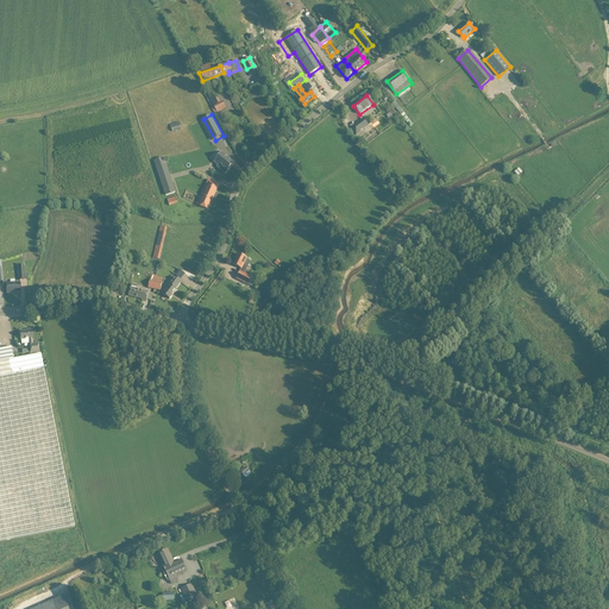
[(368,125),(363,119),(351,127),(356,133),(368,125)]
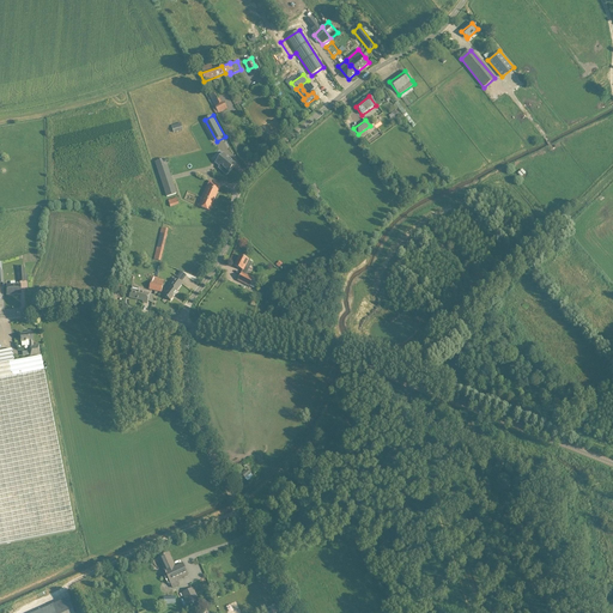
[(174,133),(183,129),(181,122),(171,126),(174,133)]
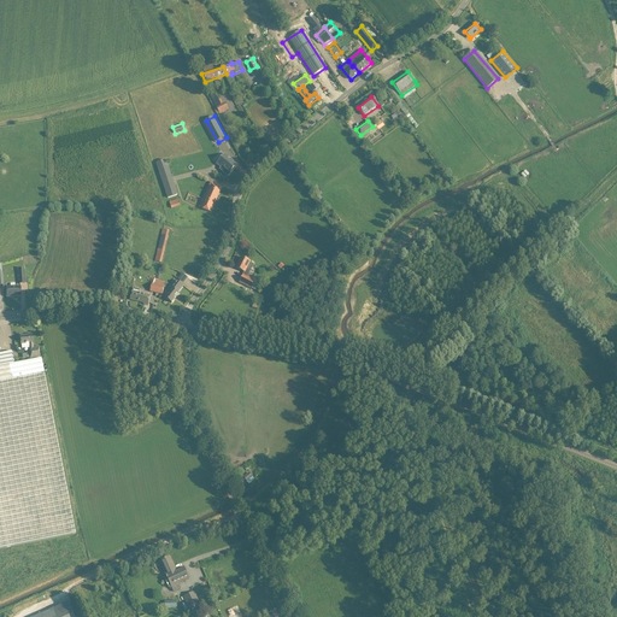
[(225,154),(216,164),(221,168),(222,166),(230,174),(234,169),(235,169),(238,165),(234,162),(233,163),(230,162),(229,159),(228,159),(229,158),(225,154)]
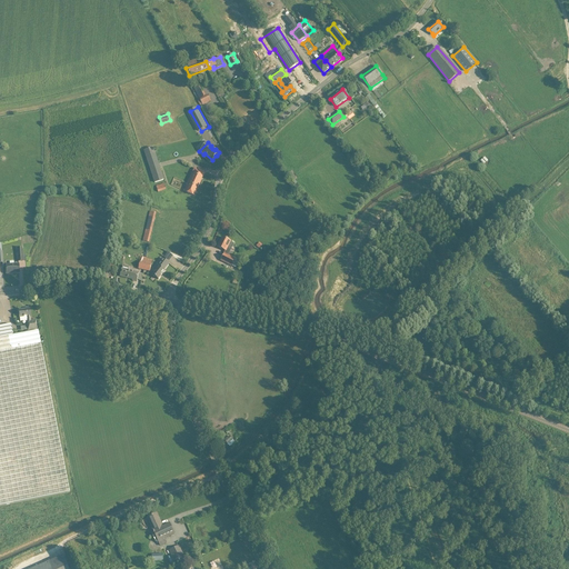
[(155,182),(165,180),(153,148),(143,150),(155,182)]
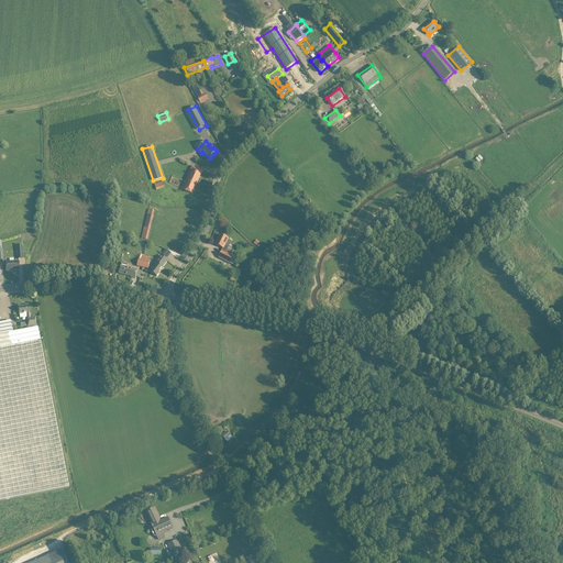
[(184,190),(191,194),(202,170),(192,166),(186,181),(188,183),(184,190)]
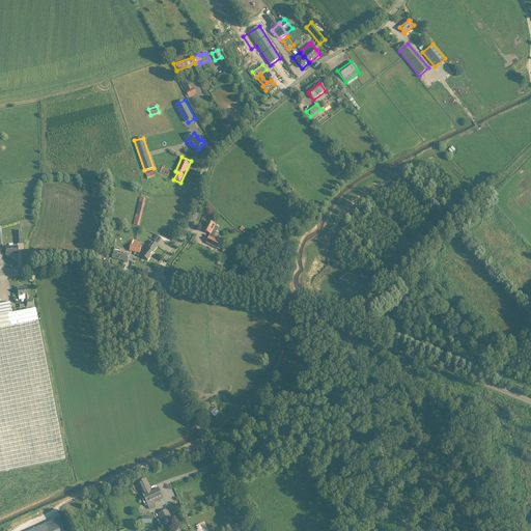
[(139,226),(145,198),(140,197),(134,225),(139,226)]
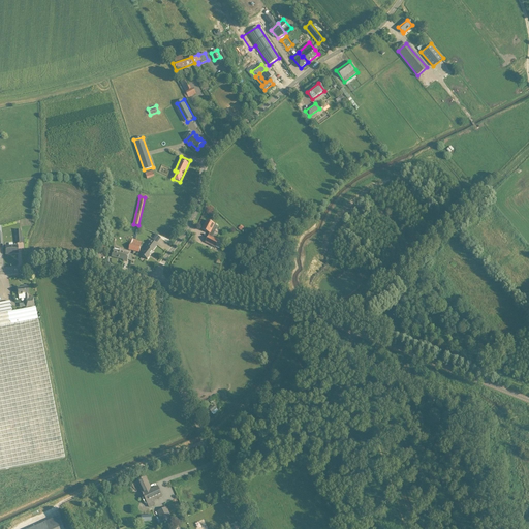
[(207,220),(203,229),(210,234),(212,230),(215,231),(218,226),(214,225),(214,224),(207,220)]
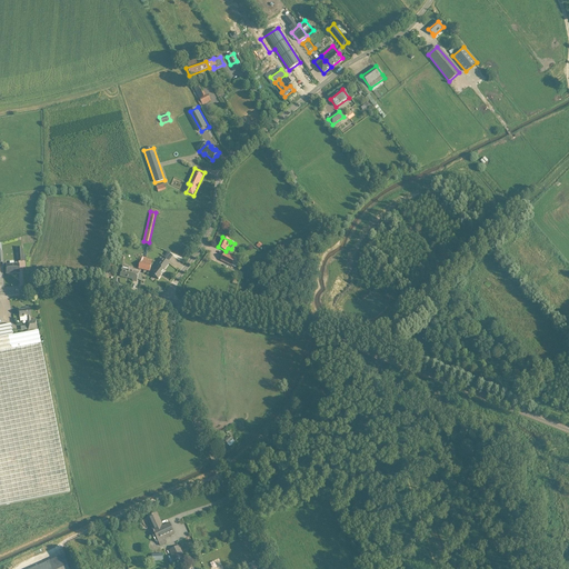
[(225,253),(221,261),(233,267),(238,260),(235,259),(228,256),(225,253)]
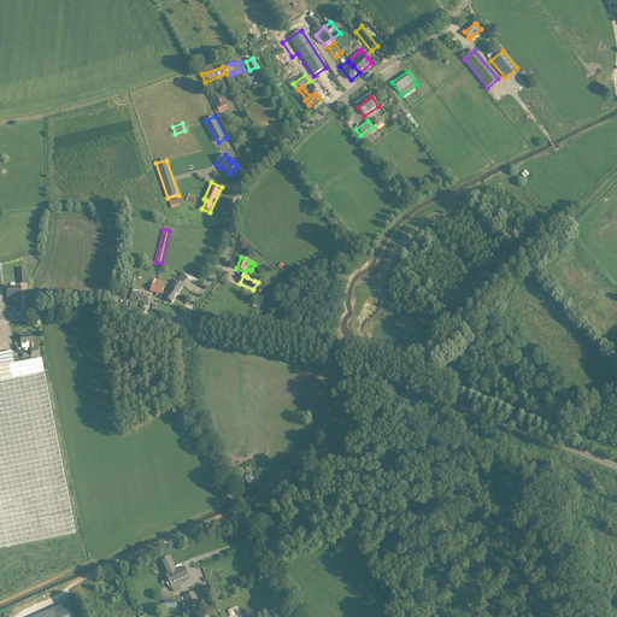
[(178,293),(183,286),(177,281),(171,288),(172,288),(165,298),(171,303),(178,294),(178,293)]
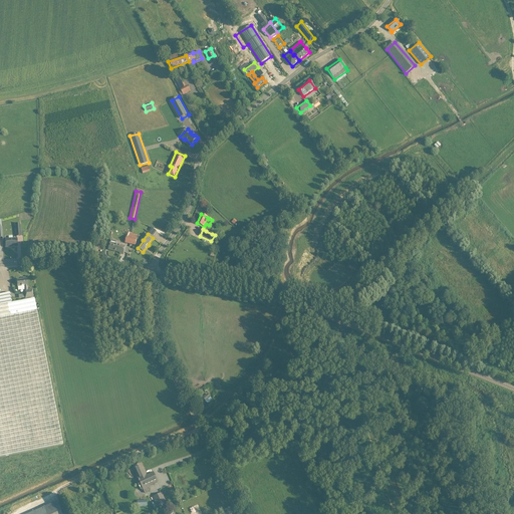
[(17,238),(5,239),(6,247),(17,246),(17,238)]
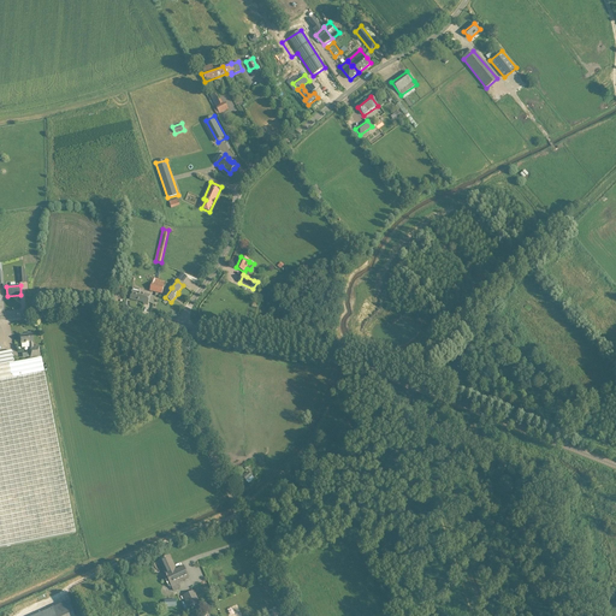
[(148,304),(150,296),(132,291),(130,300),(143,303),(148,304)]
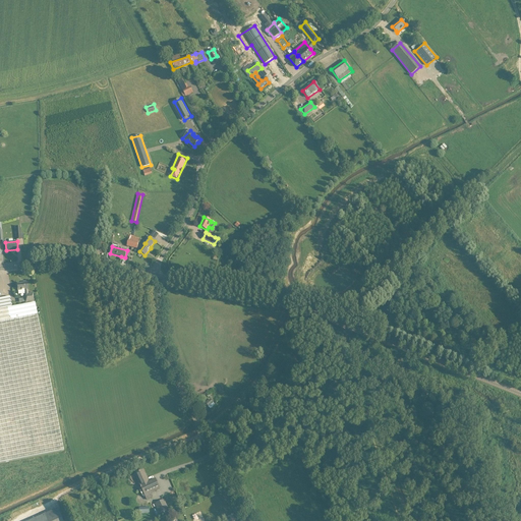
[(19,302),(25,302),(34,301),(33,293),(27,294),(27,291),(27,287),(26,282),(23,282),(23,283),(17,284),(17,289),(18,294),(24,293),(25,298),(18,299),(19,302)]
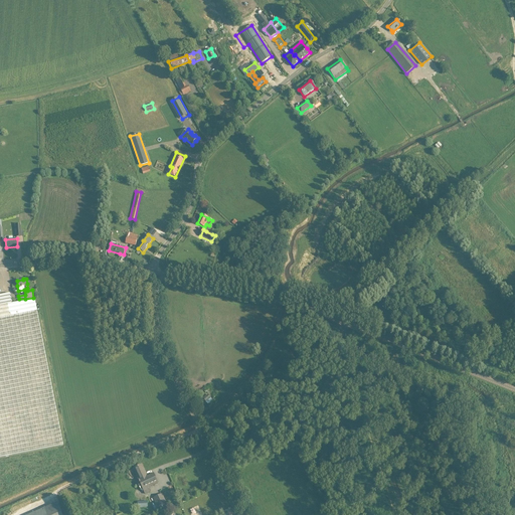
[(34,299),(12,304),(10,294),(0,295),(0,457),(62,446),(34,299)]
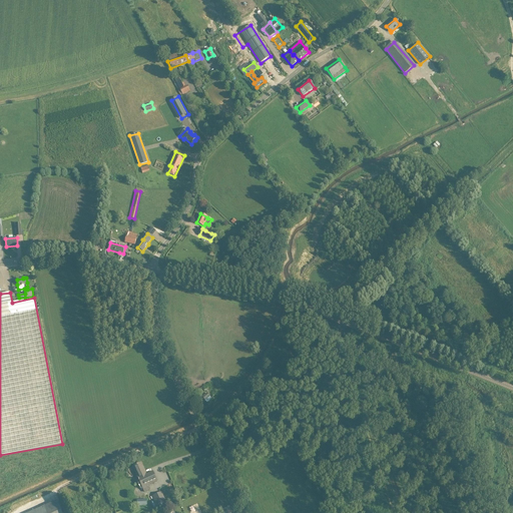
[(206,403),(211,399),(207,393),(202,397),(206,403)]
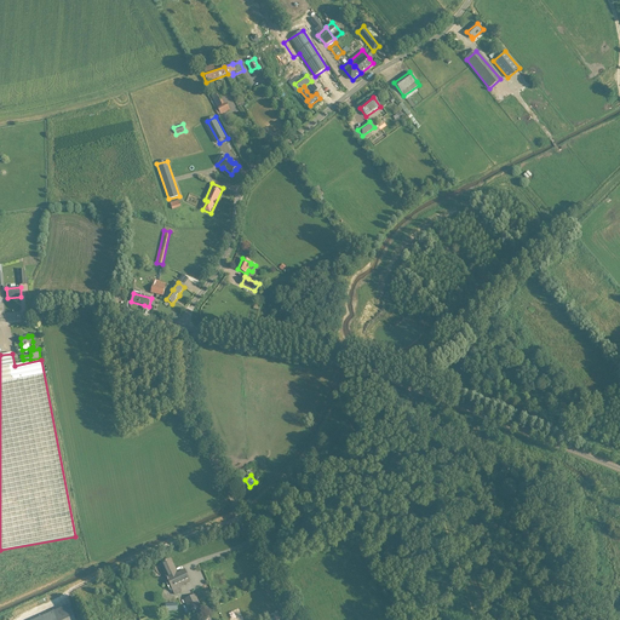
[(185,570),(178,574),(172,560),(161,564),(174,595),(182,591),(179,586),(189,581),(185,570)]
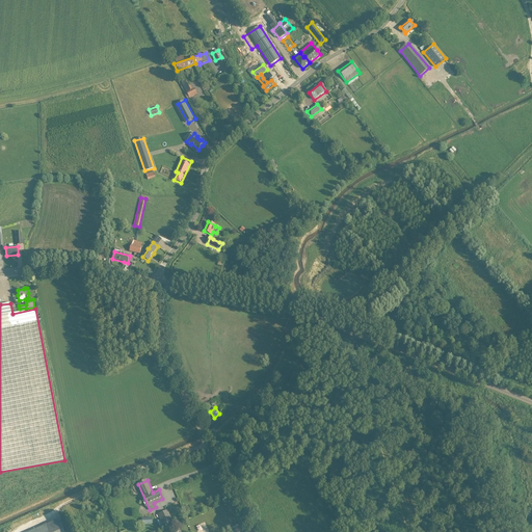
[(158,514),(162,525),(173,520),(167,510),(158,514)]
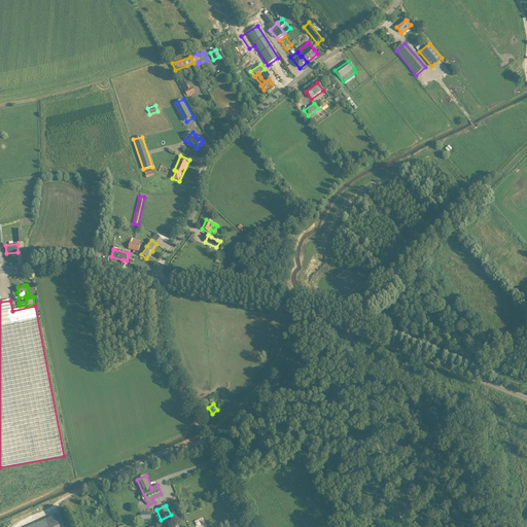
[(62,526),(58,515),(30,526),(62,526)]
